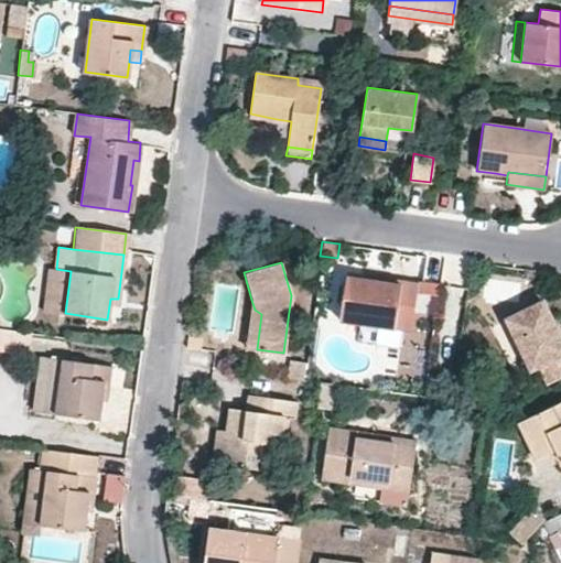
[(56,269),(49,268),(43,311),(65,313),(71,271),(56,269)]
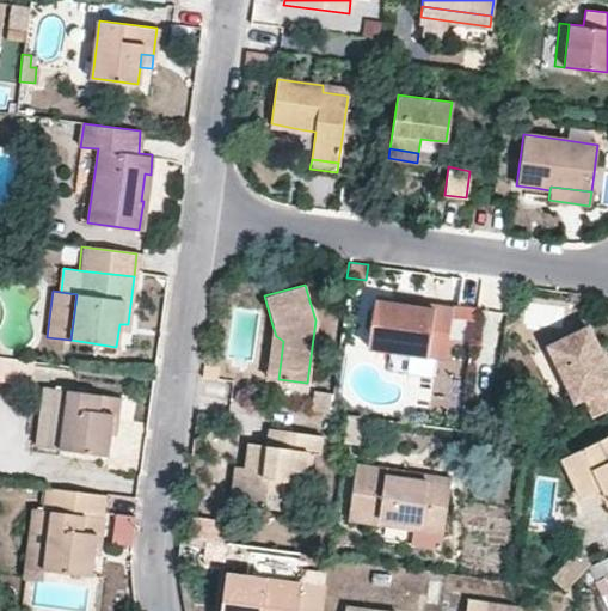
[(367,347),(388,350),(434,358),(443,359),(449,318),(452,305),(412,300),(411,305),(400,304),(375,300),(367,347)]
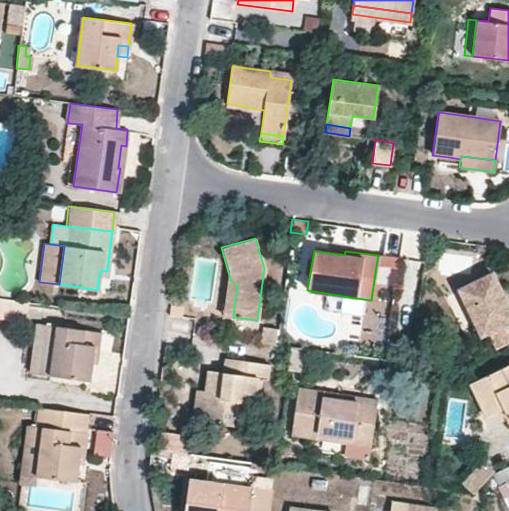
[(378,255),(376,266),(396,269),(398,258),(378,255)]
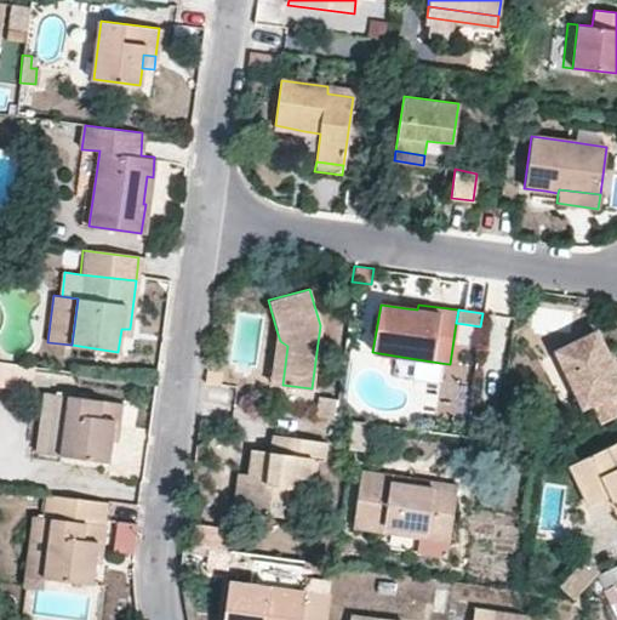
[(269,384),(283,385),(287,346),(280,341),(276,330),(269,384)]
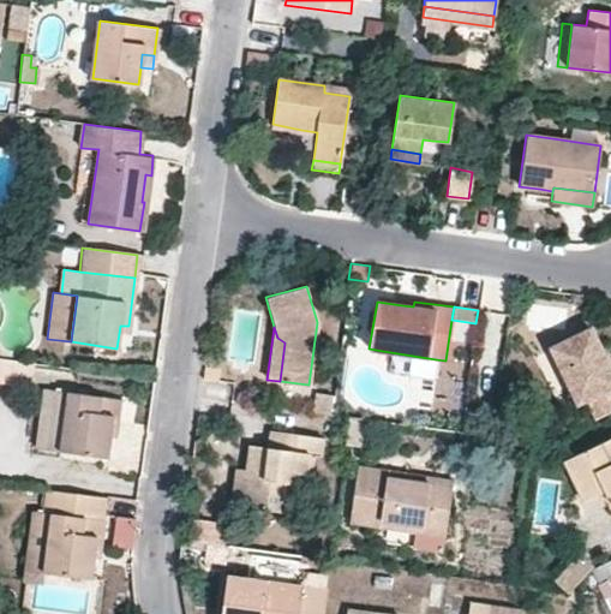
[(597,349),(586,328),(546,347),(574,403),(583,399),(593,418),(610,407),(610,376),(603,362),(597,349)]
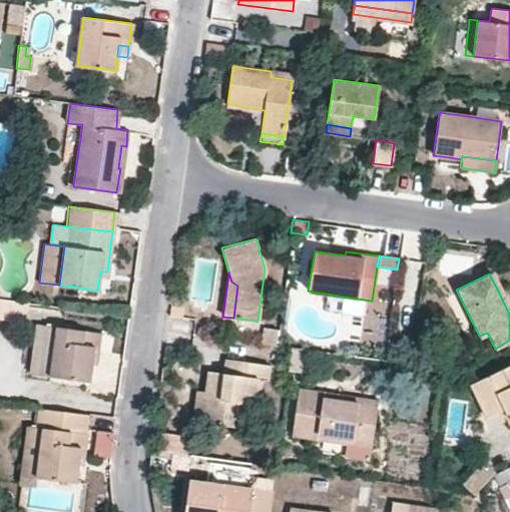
[(509,298),(505,288),(498,291),(503,302),(509,298)]
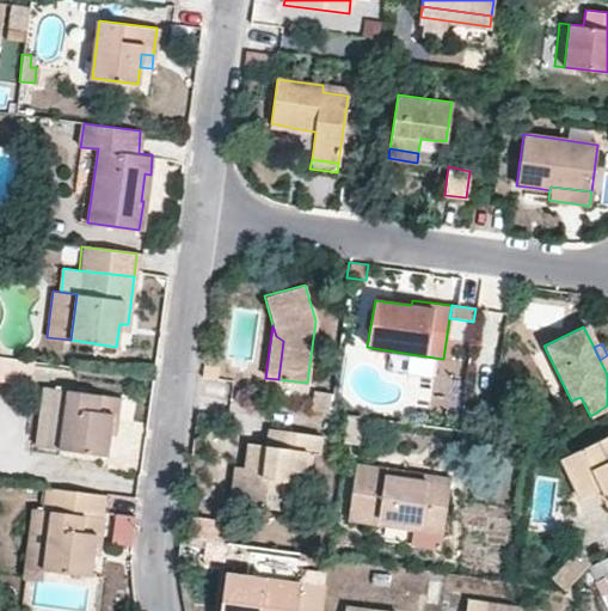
[(44,388),(36,446),(106,456),(111,419),(98,415),(100,395),(44,388)]
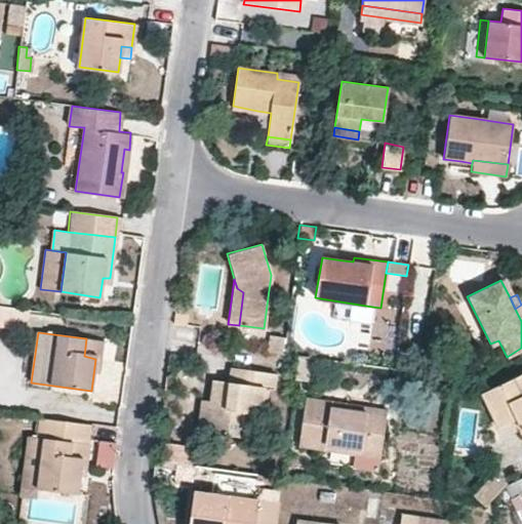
[(268,352),(283,354),(284,336),(270,335),(268,352)]
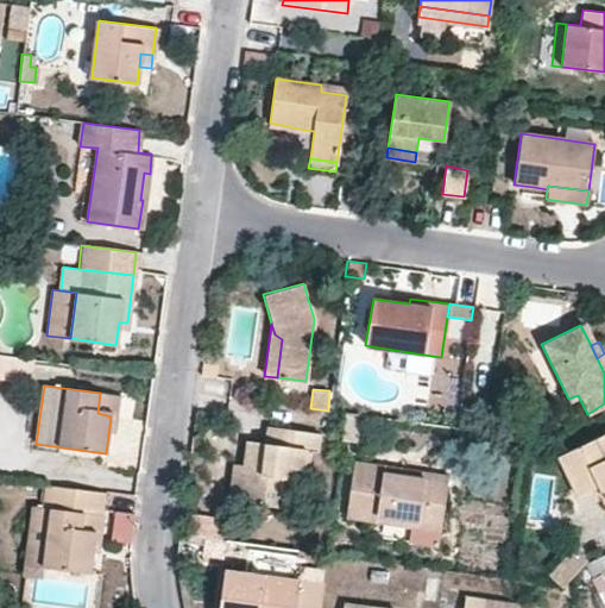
[(282,428),(268,426),(264,443),(279,444),(282,428)]
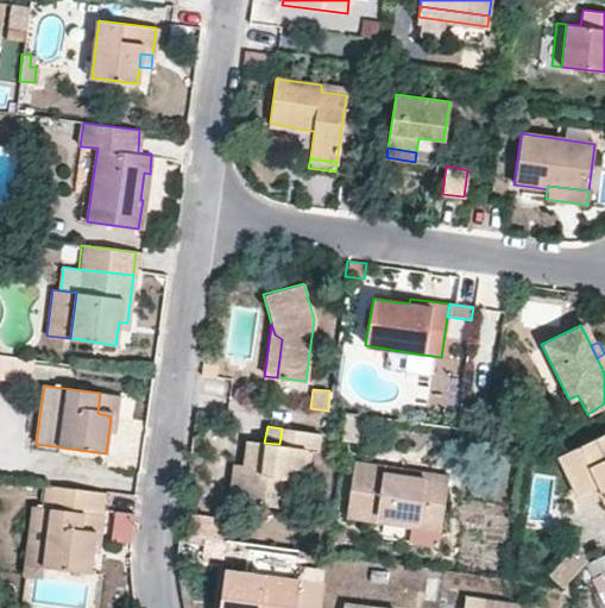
[(238,501),(285,507),(291,468),(301,469),(303,450),(314,451),(317,433),(282,428),(279,444),(264,443),(246,440),(243,463),(238,501)]
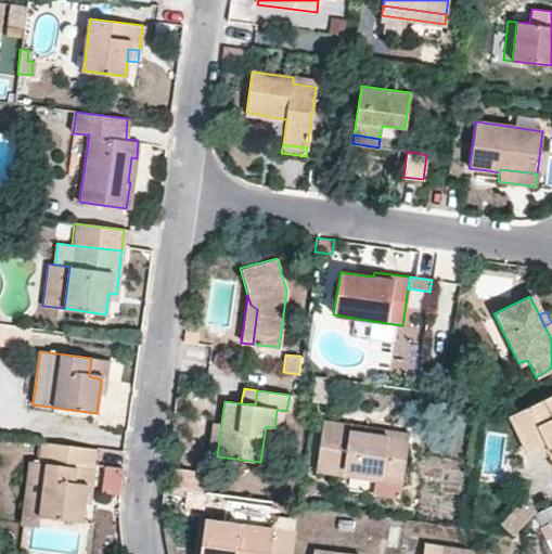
[(543,442),(551,455),(551,454),(551,393),(508,414),(526,451),(543,442)]
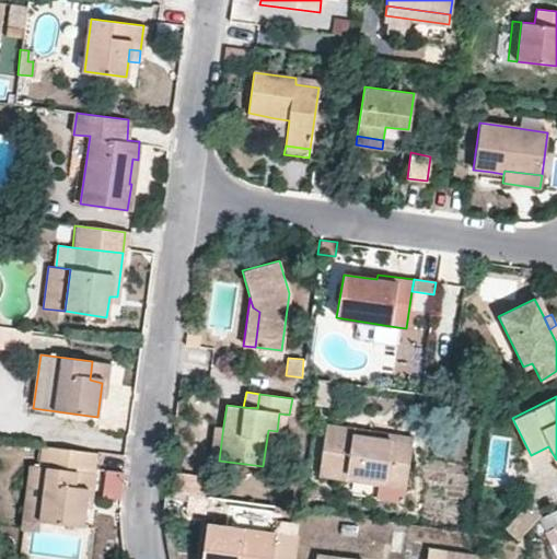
[(223,426),(215,424),(209,458),(219,461),(223,426)]
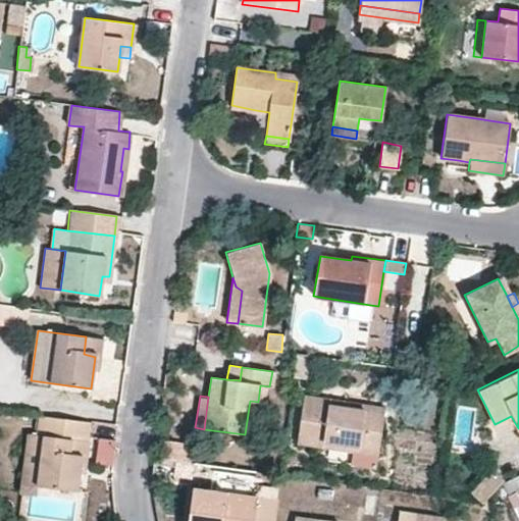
[(367,404),(366,409),(356,408),(344,406),(345,402),(303,397),(297,441),(352,450),(375,454),(383,407),(367,404)]
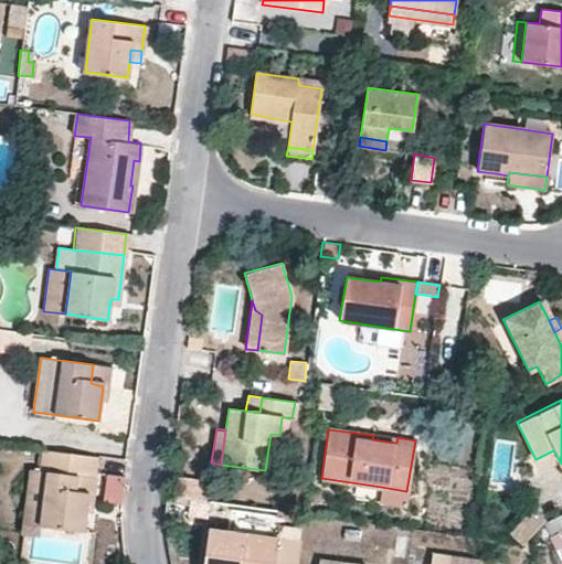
[(94,477),(29,469),(22,523),(83,532),(88,495),(91,495),(94,477)]
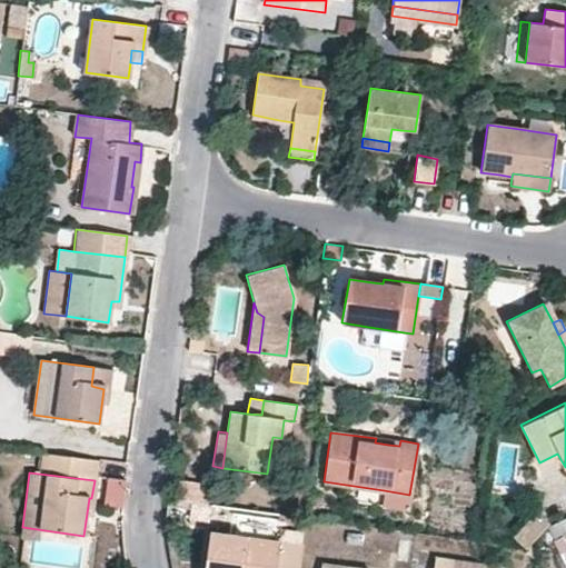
[(118,508),(120,478),(101,477),(98,506),(118,508)]
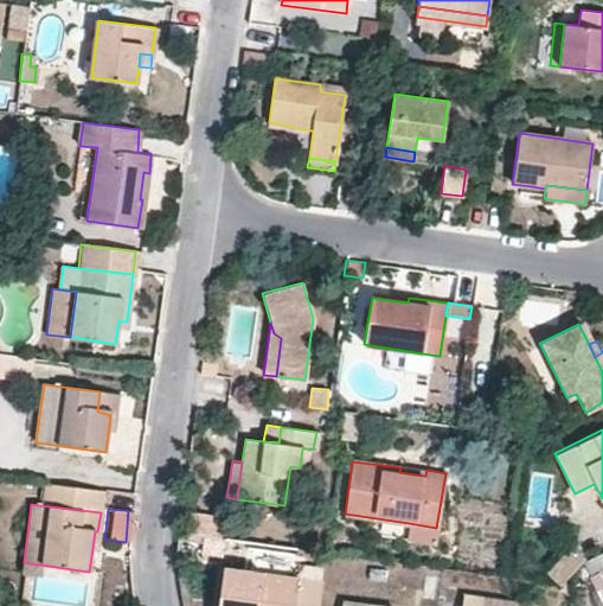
[(409,523),(408,537),(435,541),(436,528),(409,523)]
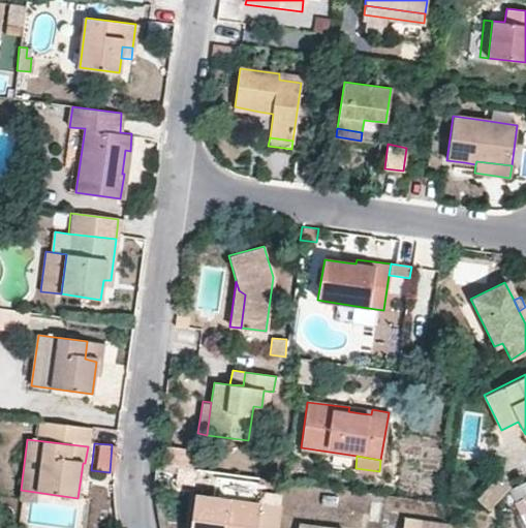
[(507,489),(496,477),(475,498),(487,509),(495,502),(507,489)]
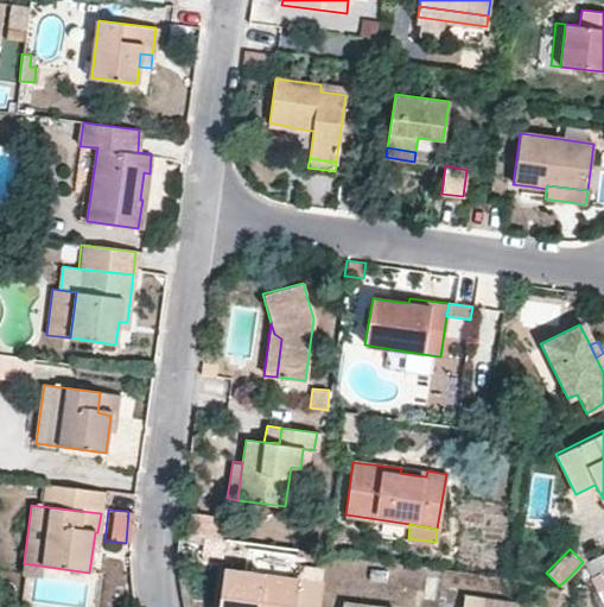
[(603,550),(583,561),(583,562),(597,589),(603,586),(603,583),(599,573),(603,569),(603,550)]
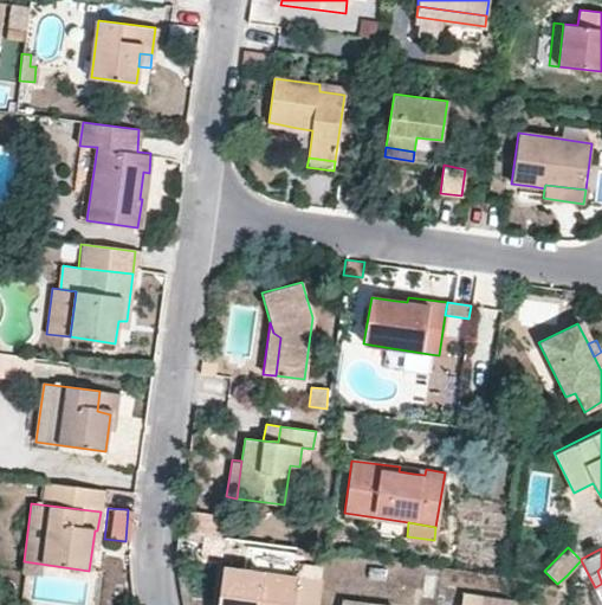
[(296,578),(265,574),(222,568),(218,604),(316,604),(319,581),(296,578)]
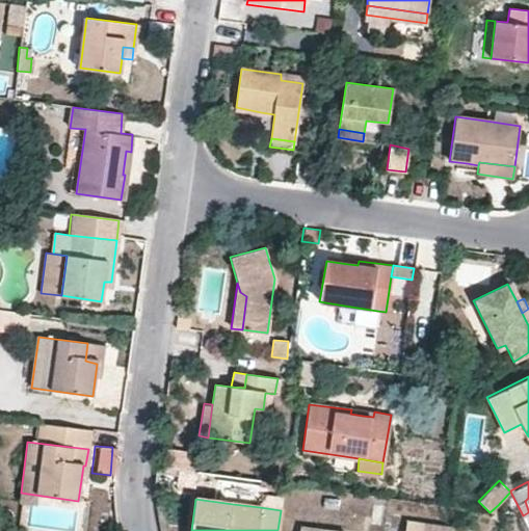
[(282,503),(261,500),(260,507),(281,510),(282,503)]
